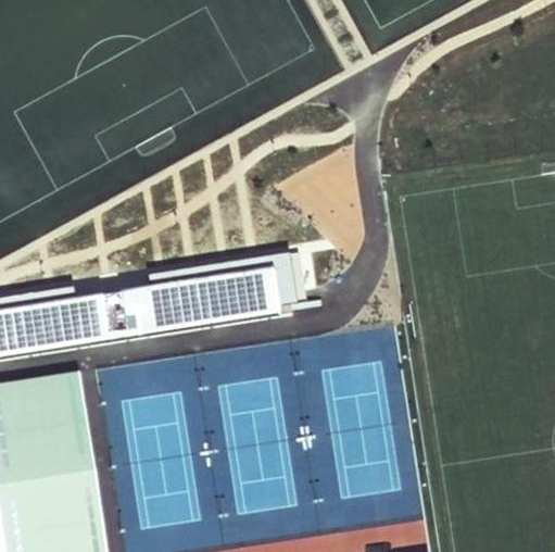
[(380,202),(367,203),(368,218),(382,217),(380,202)]
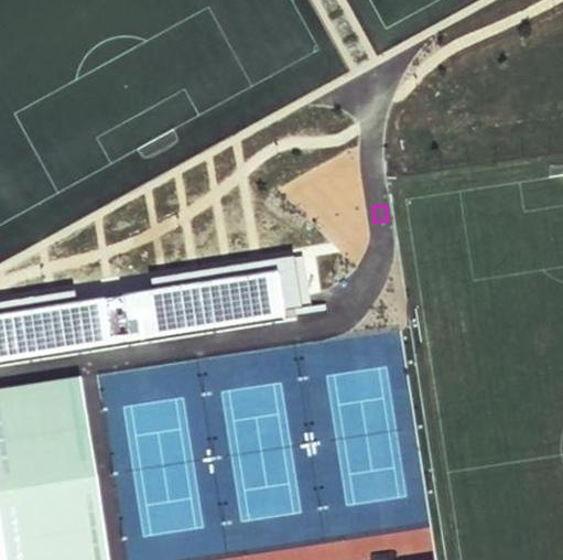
[(368,238),(335,241),(340,299),(374,295),(368,238)]
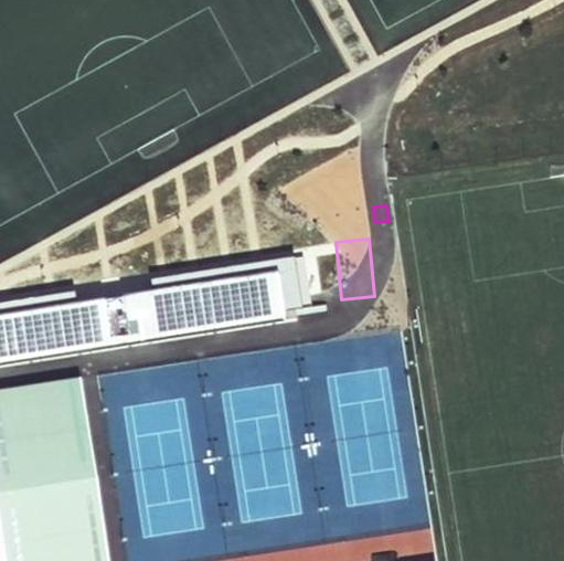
[(0,361),(75,350),(67,298),(0,306),(0,361)]
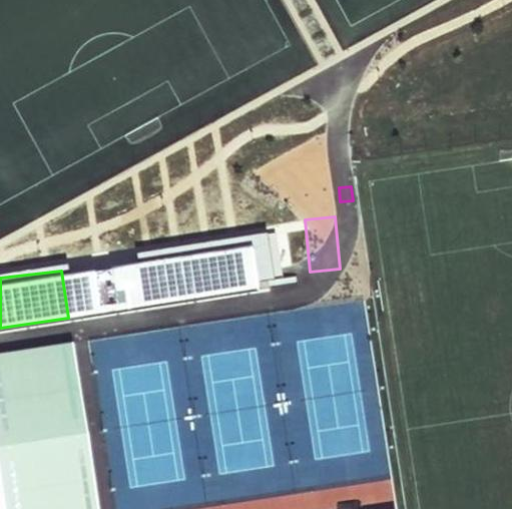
[(99,508),(75,342),(0,353),(0,468),(6,508),(99,508)]
